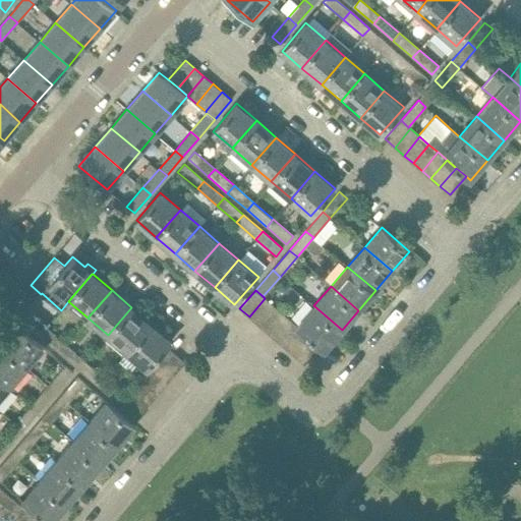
[(274,306),(265,298),(249,316),(258,325),(274,306)]
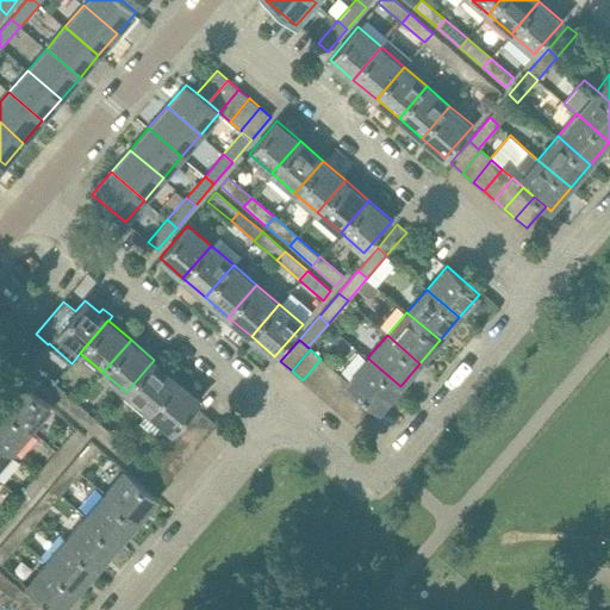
[(20,352),(11,362),(23,373),(47,393),(54,384),(55,383),(20,352)]
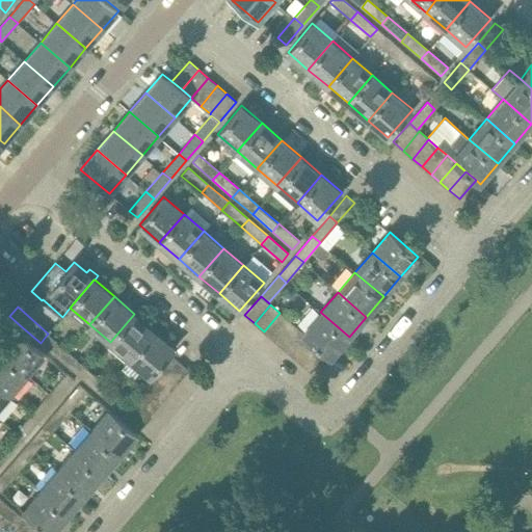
[(308,337),(317,344),(327,353),(331,356),(349,337),(320,312),(302,333),(308,337)]
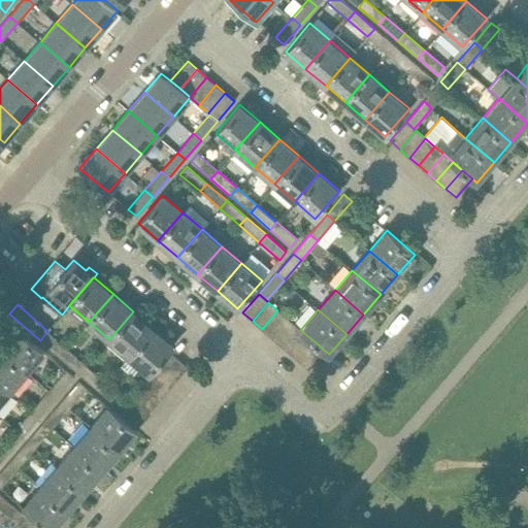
[(270,337),(287,318),(277,310),(262,329),(270,337)]
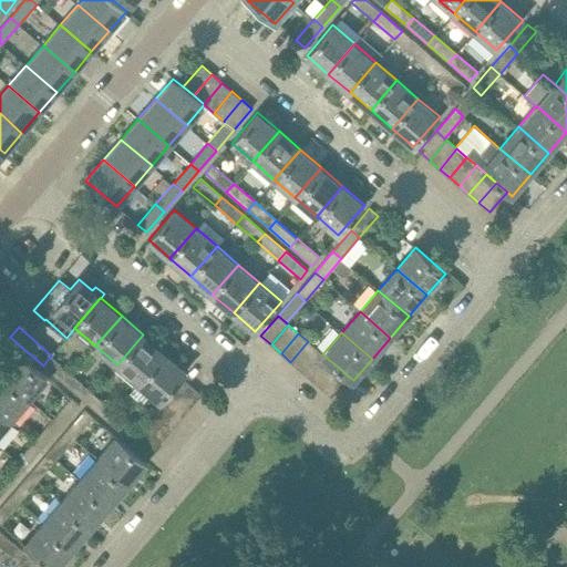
[(143,334),(117,364),(138,382),(164,352),(143,334)]
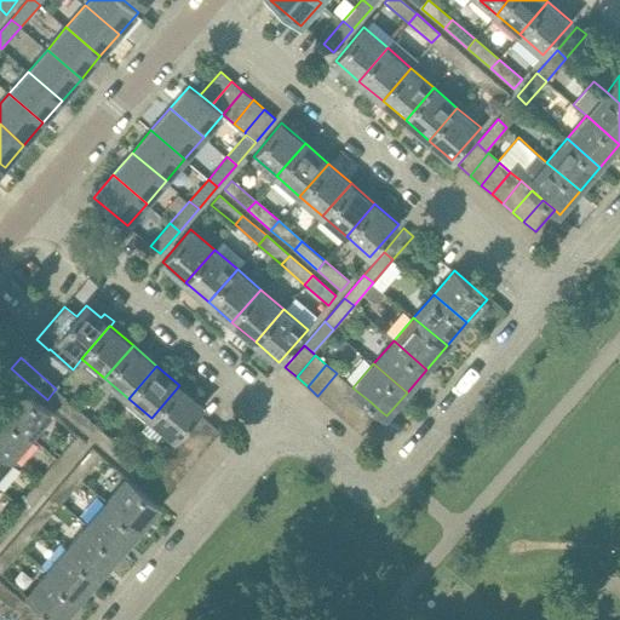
[(348,383),(337,373),(317,396),(328,405),(348,383)]
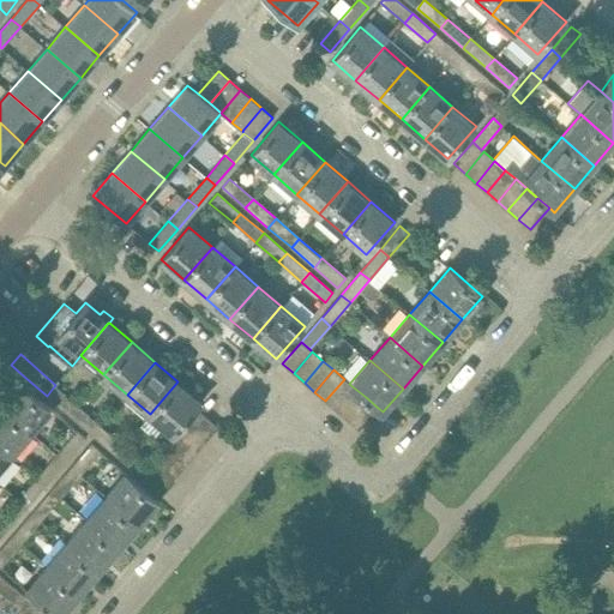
[(344,379),(325,401),(336,410),(355,389),(349,384),(344,379)]
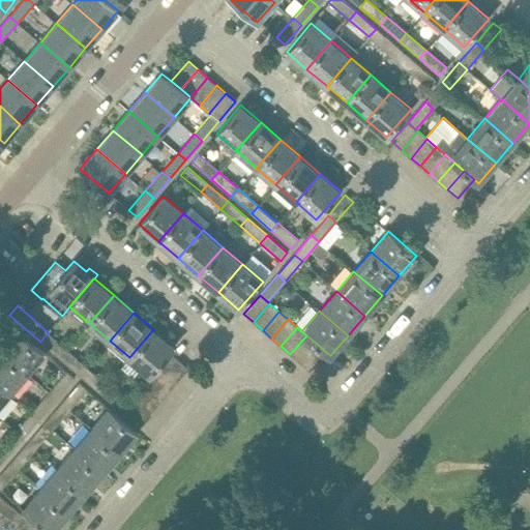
[(16,328),(0,347),(0,350),(27,374),(45,353),(16,328)]
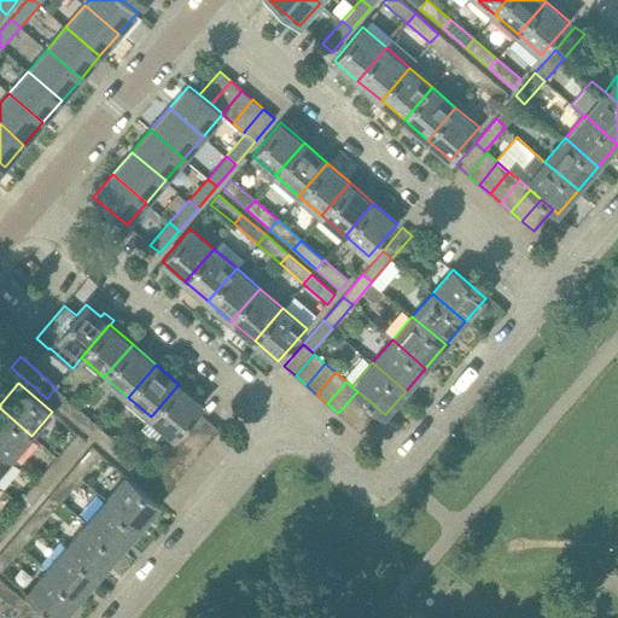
[(179,384),(151,417),(174,437),(178,433),(187,423),(197,412),(203,404),(179,384)]
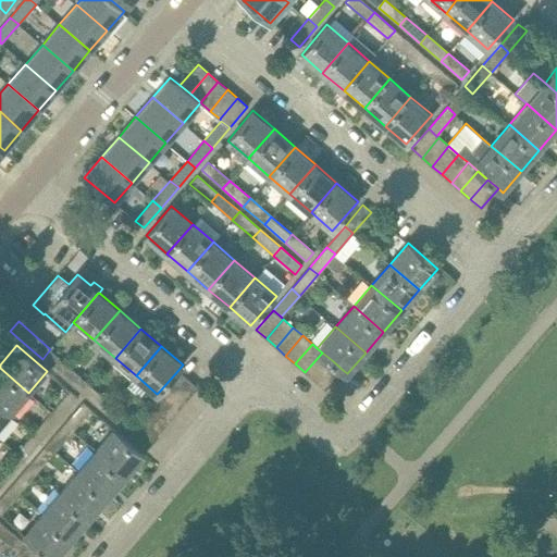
[(332,360),(322,353),(305,372),(314,381),(332,360)]
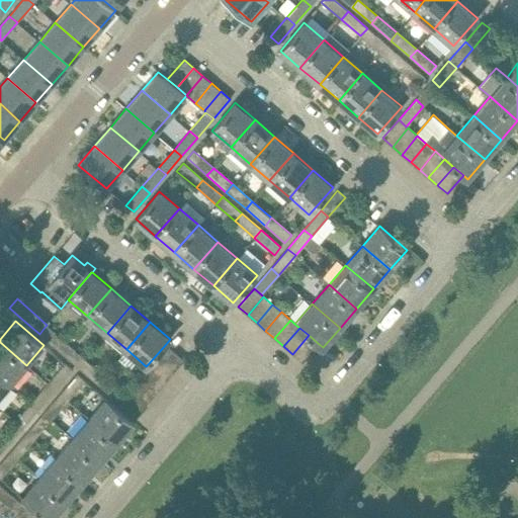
[(309,335),(292,354),(303,362),(319,344),(309,335)]
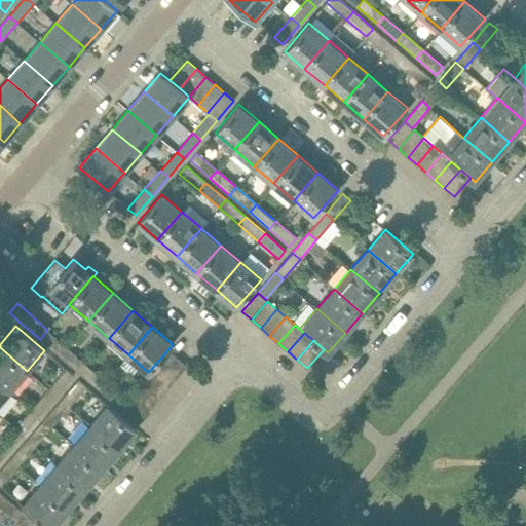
[(0,347),(0,379),(10,389),(27,371),(0,347)]
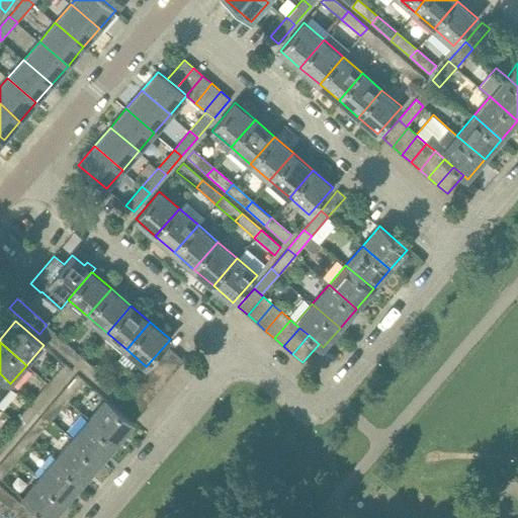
[(157,354),(175,370),(184,360),(165,345),(157,354)]
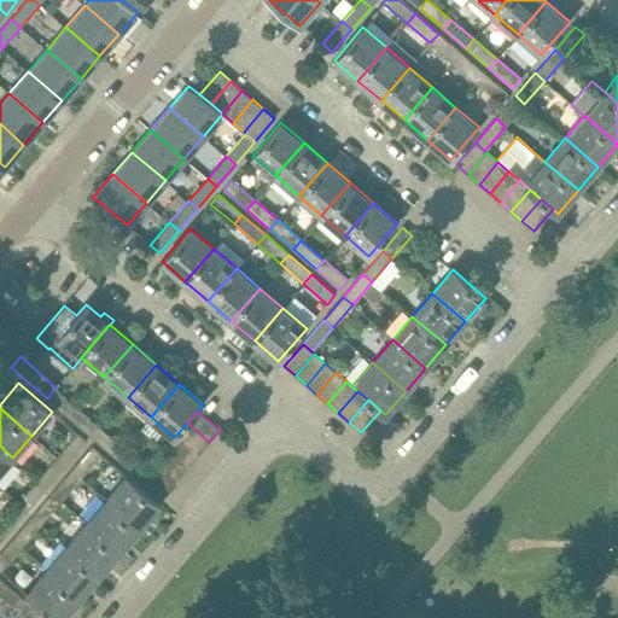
[(200,453),(209,442),(187,423),(178,433),(200,453)]
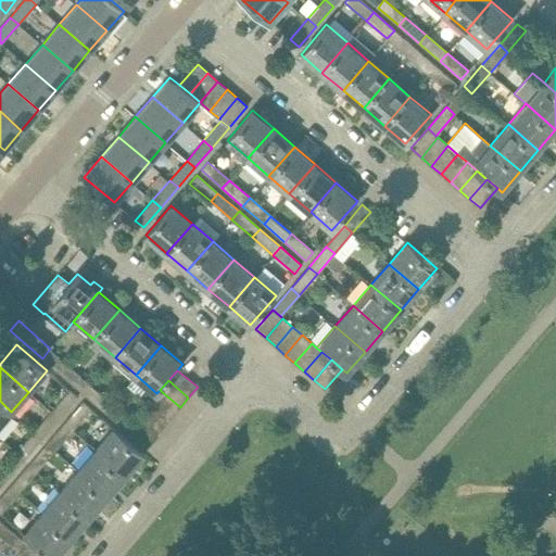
[(70,390),(51,412),(60,418),(77,397),(70,390)]
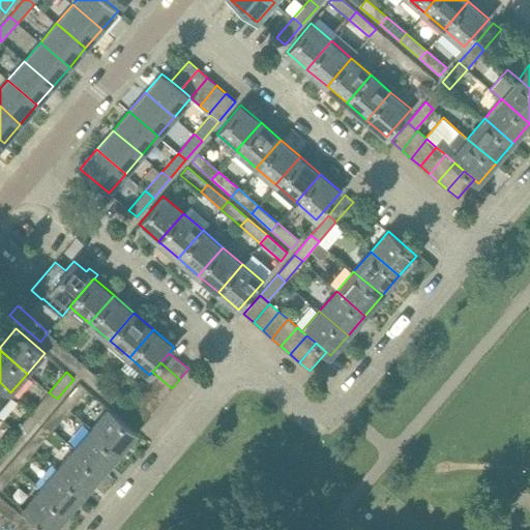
[(144,381),(164,398),(172,388),(152,372),(149,375),(144,381)]
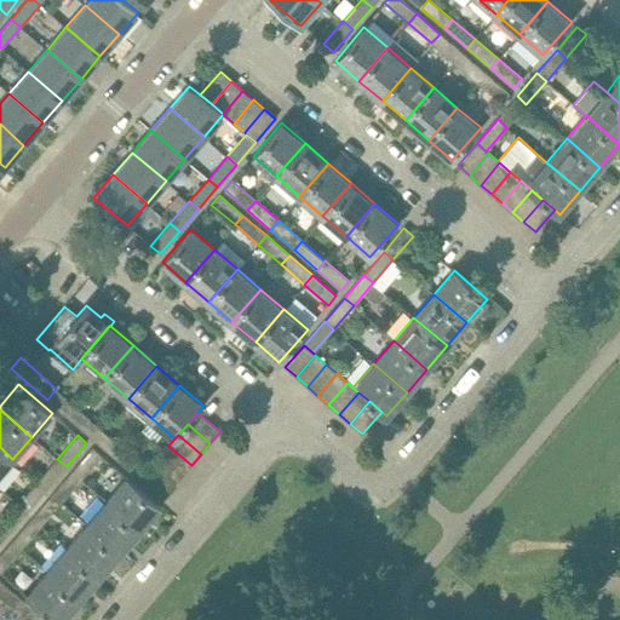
[(182,476),(191,465),(168,446),(160,457),(182,476)]
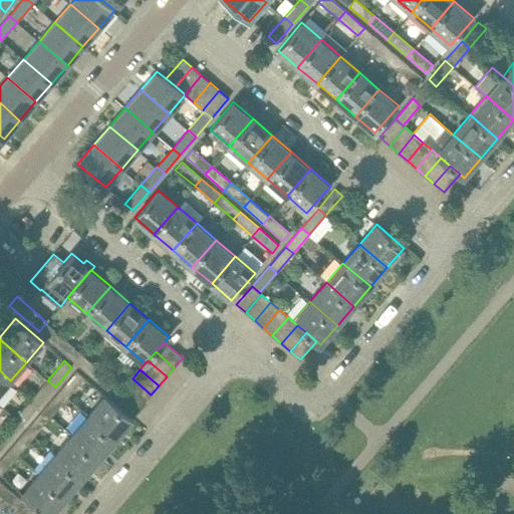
[(0,370),(0,392),(10,380),(0,370)]
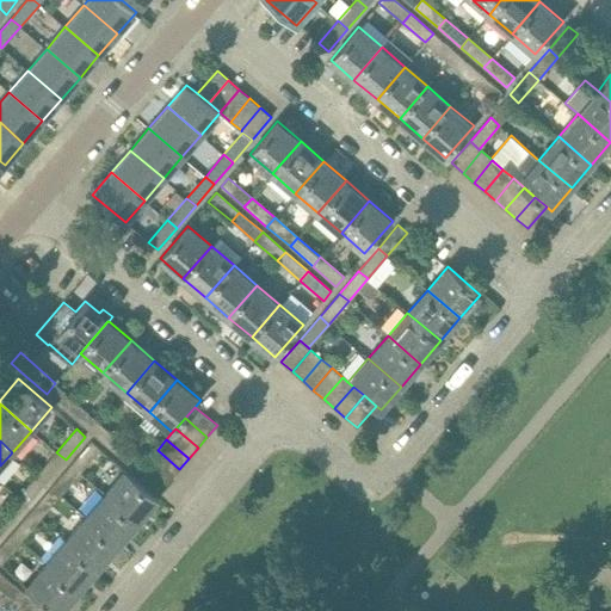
[(80,473),(100,449),(91,442),(71,464),(80,473)]
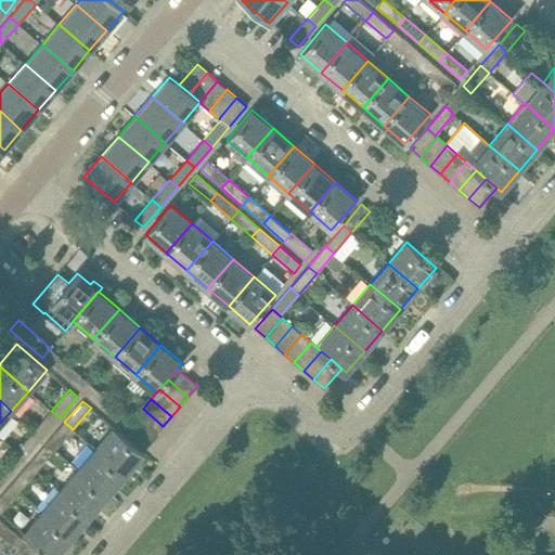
[(134,418),(155,436),(163,426),(143,409),(134,418)]
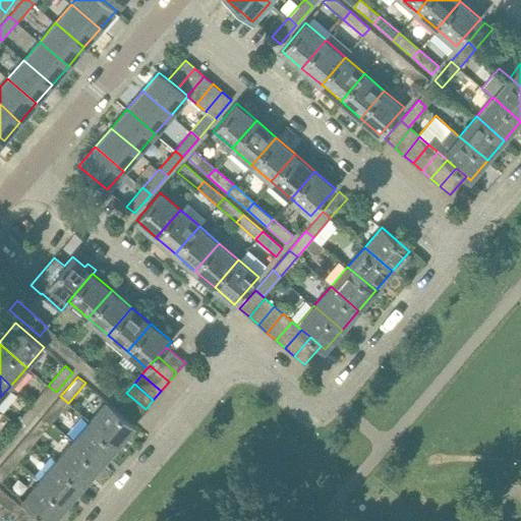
[(136,419),(146,409),(126,393),(124,395),(118,403),(136,419)]
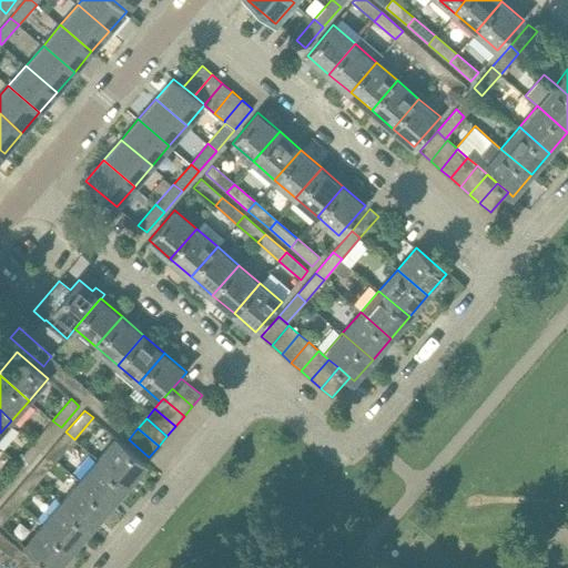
[(117,437),(98,459),(128,485),(146,464),(117,437)]
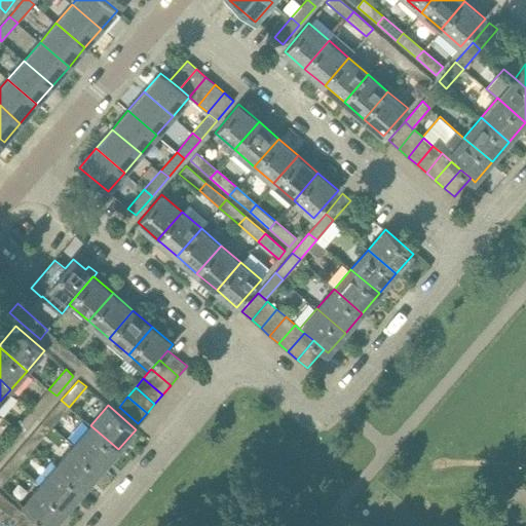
[(33,408),(14,428),(23,435),(40,414),(33,408)]
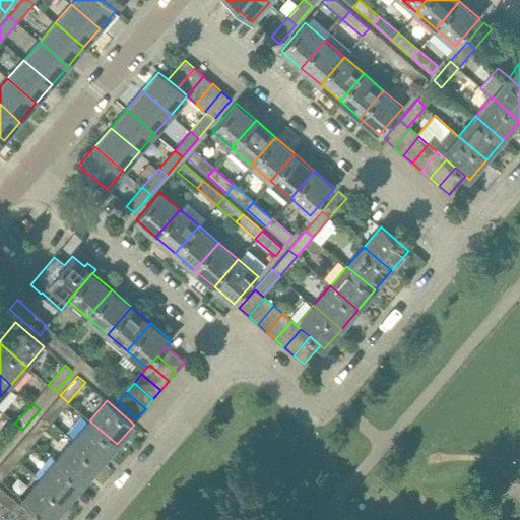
[(89,420),(74,439),(102,462),(117,444),(89,420)]
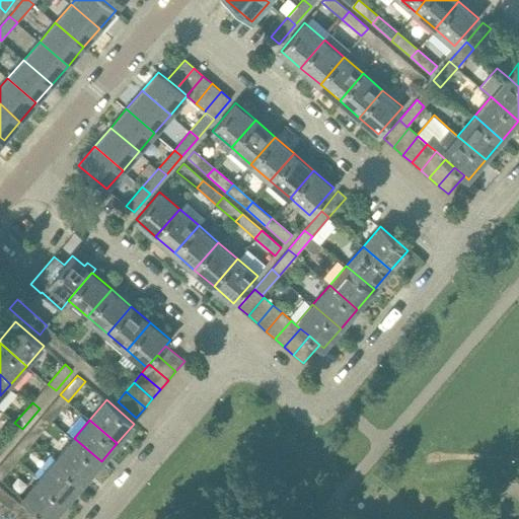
[(74,438),(56,458),(84,483),(101,461),(74,438)]
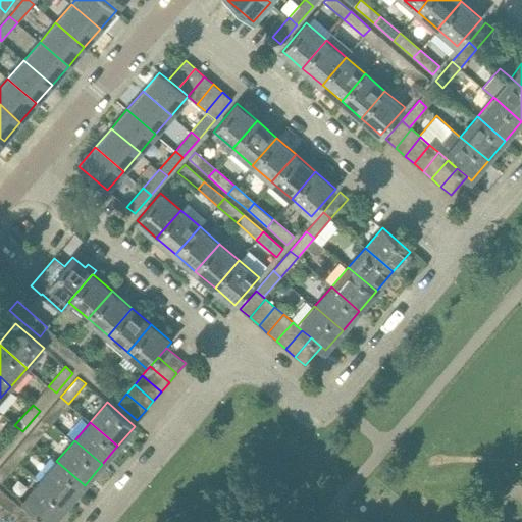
[(18,462),(10,456),(0,467),(0,480),(1,482),(18,462)]
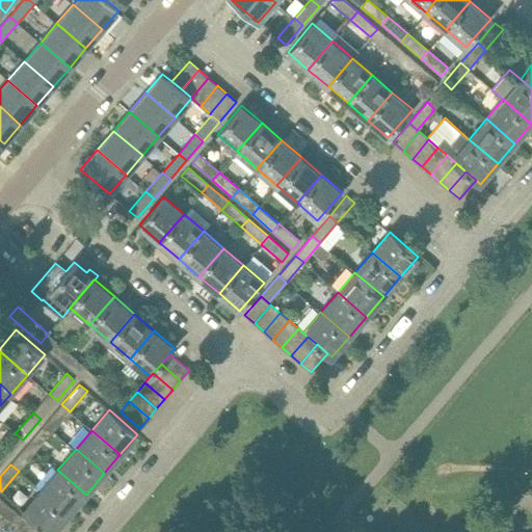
[(86,495),(57,470),(41,489),(69,514),(86,495)]
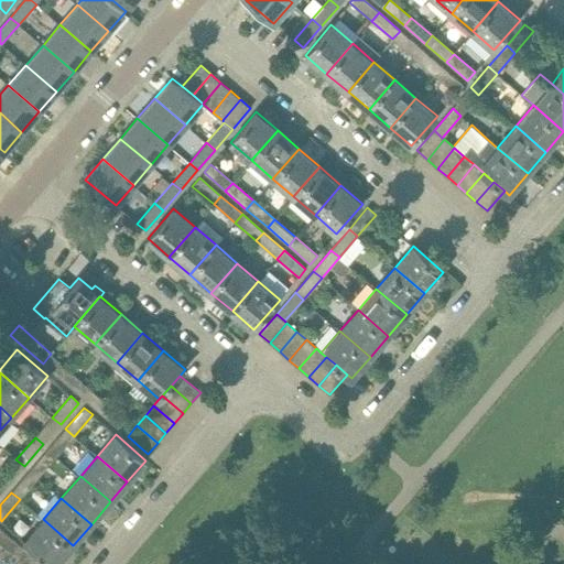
[(43,519),(24,541),(51,563),(56,563),(73,545),(43,519)]
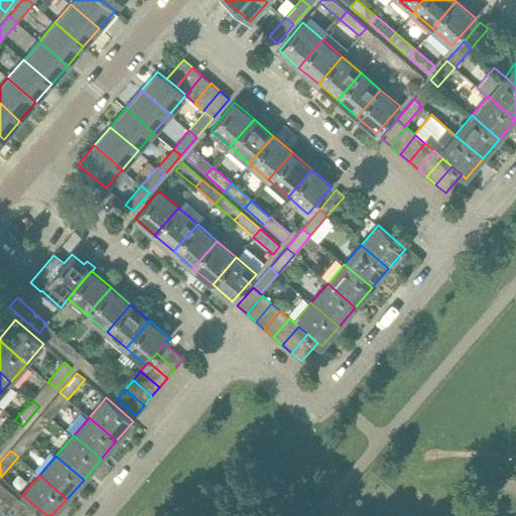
[(0,495),(0,496),(19,513),(25,506),(6,489),(0,495)]
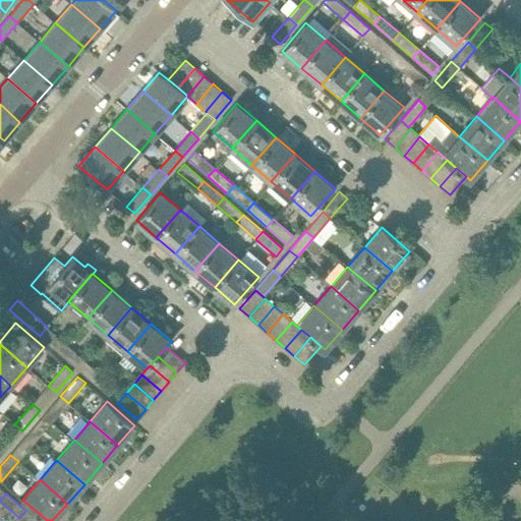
[(19,518),(17,520),(38,520),(25,511),(19,518)]
